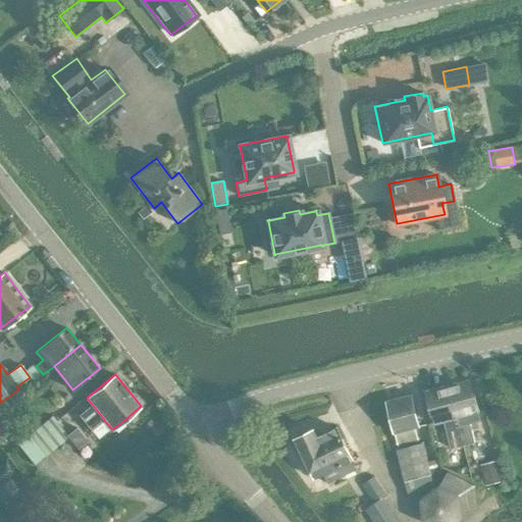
[(448,384),(463,445),(474,441),(468,414),(478,412),(470,378),(448,384)]
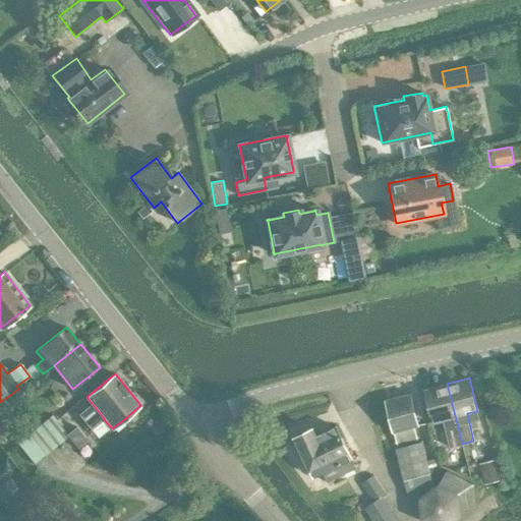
[(462,444),(447,384),(424,389),(433,422),(443,419),(450,447),(462,444)]
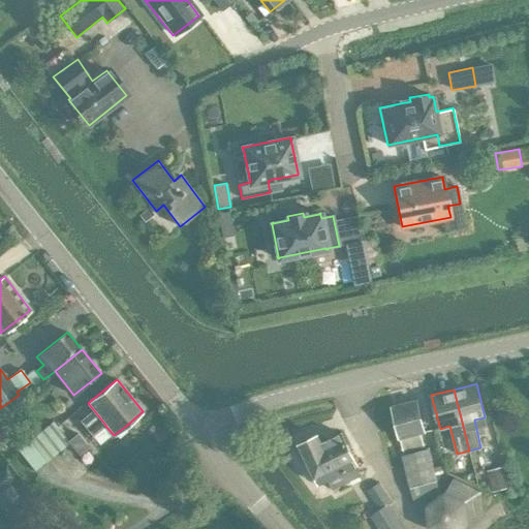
[(400,439),(404,455),(425,448),(421,434),(425,433),(416,399),(392,405),(400,439)]
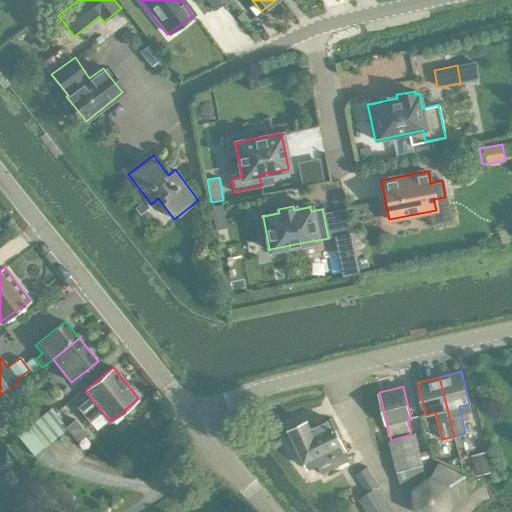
[(52,409),(35,423),(51,442),(67,429),(76,439),(85,432),(75,419),(66,426),(63,422),(85,404),(95,417),(102,412),(102,411),(90,396),(83,401),(78,395),(55,413),(52,409)]
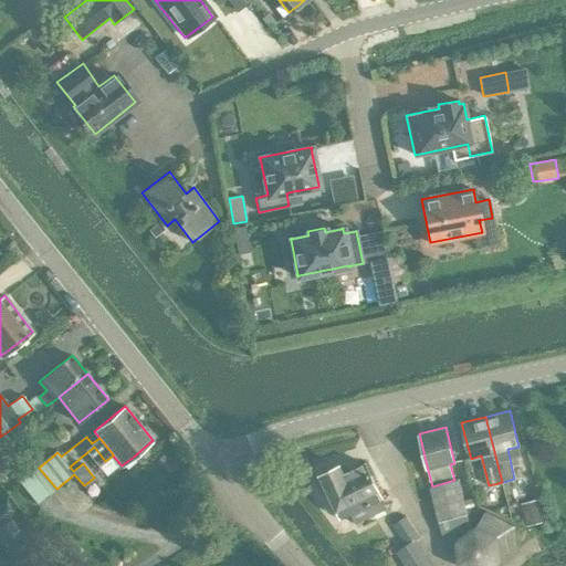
[(365,509),(370,517),(387,509),(383,500),(384,499),(365,462),(345,473),(343,473),(362,510),(365,509)]
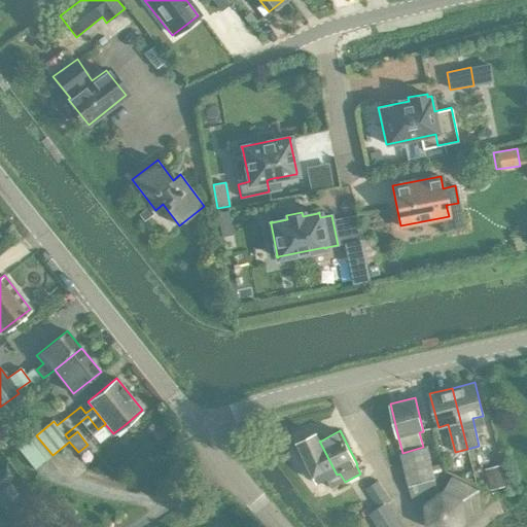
[(319,441),(321,441),(317,432),(297,443),(318,484),(327,480),(331,488),(345,482),(340,473),(337,475),(319,441)]
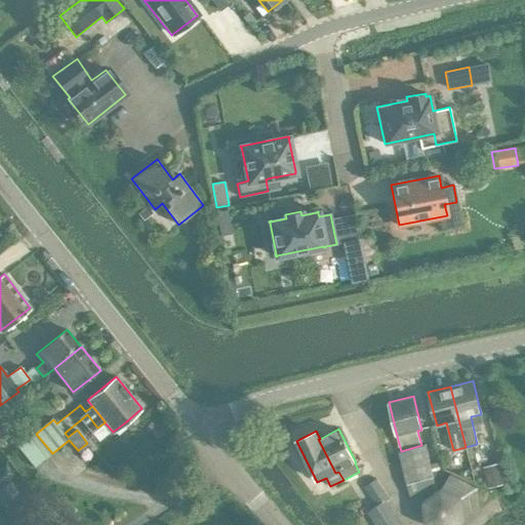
[(36,434),(10,453),(27,474),(52,453),(36,434)]
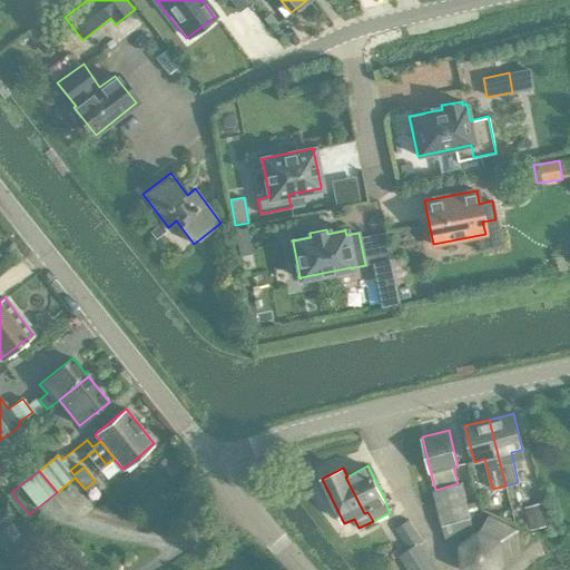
[(433,490),(442,523),(470,516),(467,503),(461,482),(458,483),(435,490),(433,490)]
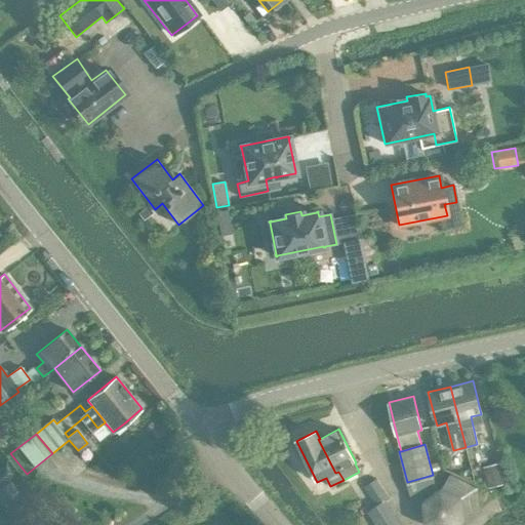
[(69,456),(75,465),(83,459),(76,450),(69,456)]
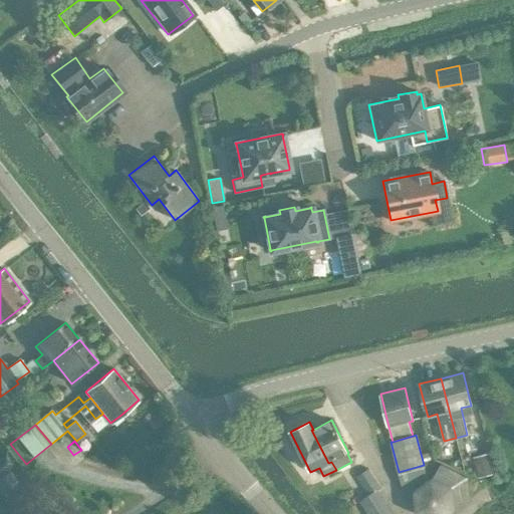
[(421,454),(424,465),(426,472),(436,469),(431,451),(421,454)]
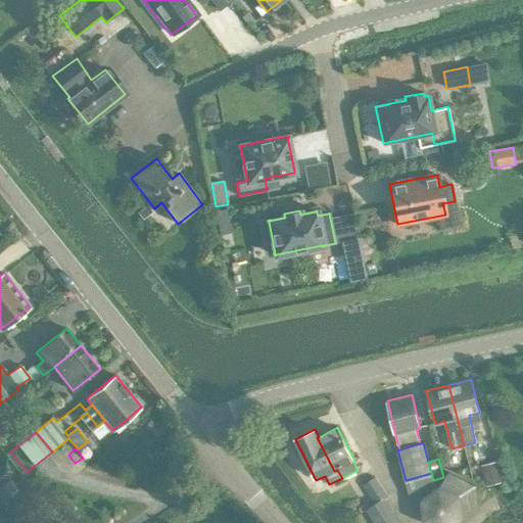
[(503,481),(498,466),(497,461),(482,464),(483,470),(487,485),(503,481)]
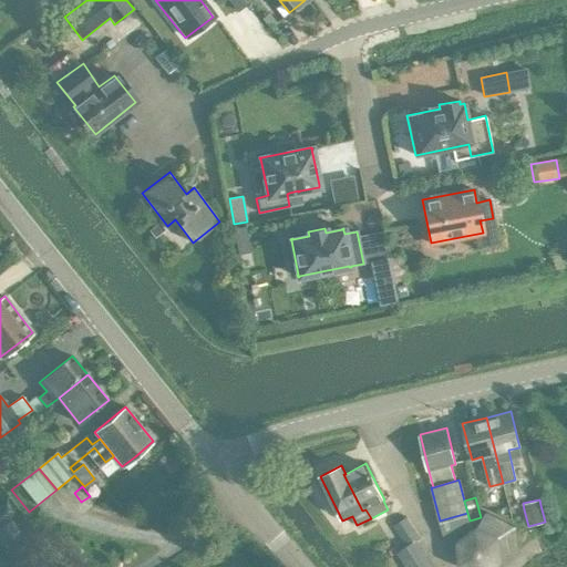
[(486,512),(476,528),(457,543),(460,566),(461,566),(492,566),(517,549),(514,527),(486,512)]
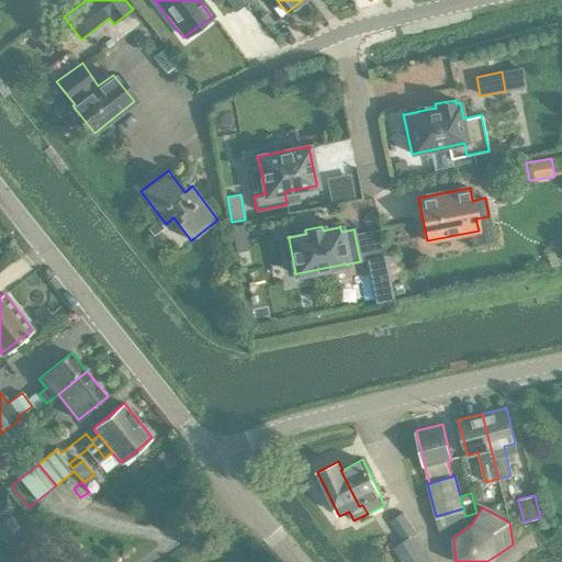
[(463,508),(436,516),(439,532),(468,526),(465,516),(463,508)]
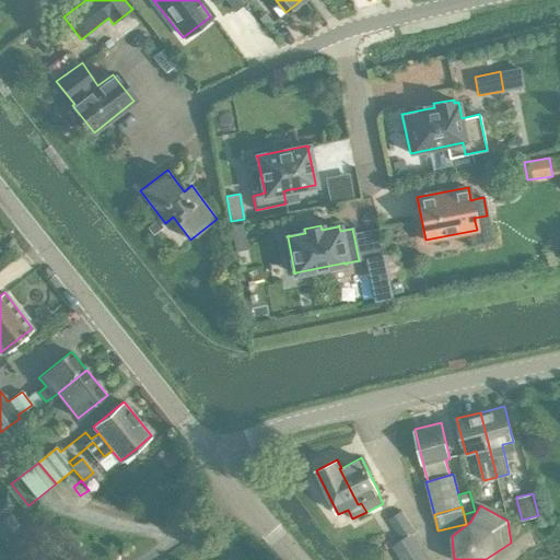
[(388,518),(401,539),(411,533),(416,531),(401,510),(388,518)]
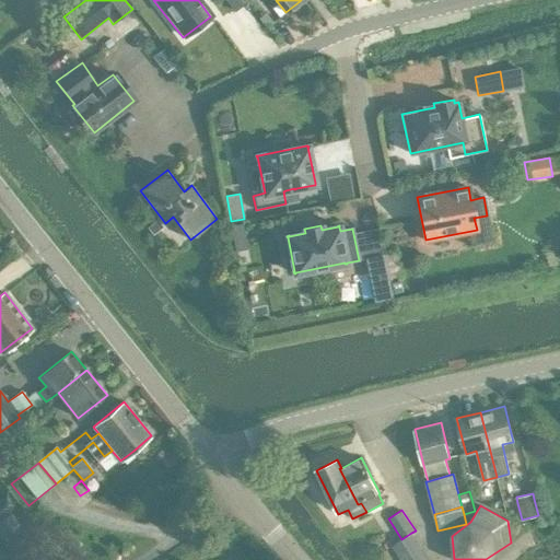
[(12,531),(2,537),(11,550),(28,538),(14,517),(7,523),(12,531)]
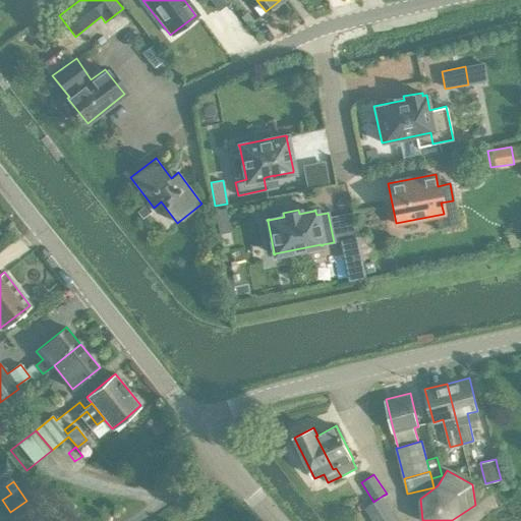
[(364,508),(372,520),(399,520),(383,496),(373,502),(364,508)]
